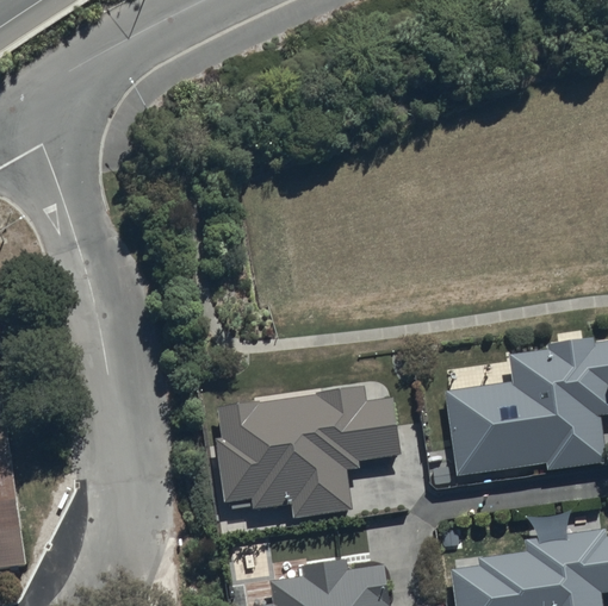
[(513,382),(445,391),(456,473),(547,462),(548,470),(607,463),(600,414),(607,413),(607,339),(595,342),(595,336),(547,342),(547,347),(509,351),(513,382)]
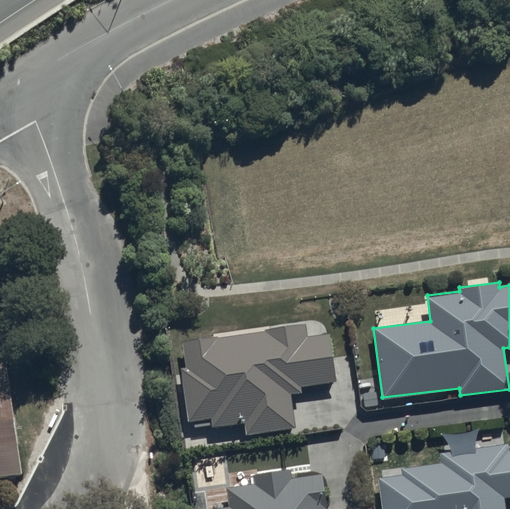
[(0,469),(18,467),(0,316),(0,469)]
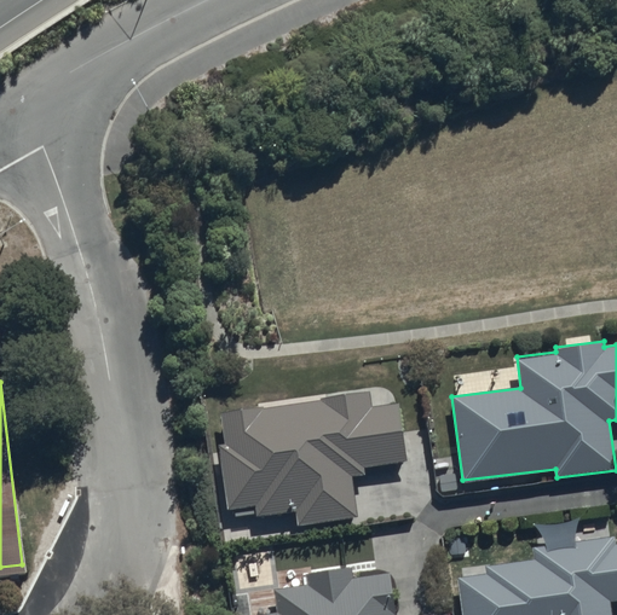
[(372,392),(221,410),(225,446),(219,446),(225,509),(257,506),(257,516),(295,511),(297,523),(357,518),(353,475),(364,474),(363,465),(407,462),(401,401),(373,404),(372,392)]
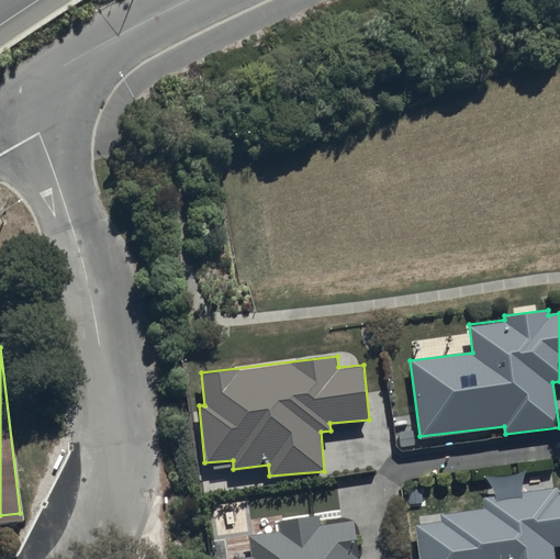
[(440,523),(416,525),(421,558),(558,558),(556,544),(559,543),(559,493),(559,494),(559,489),(523,492),(521,473),(491,477),(492,495),(483,496),(484,509),(439,513),(440,523)]
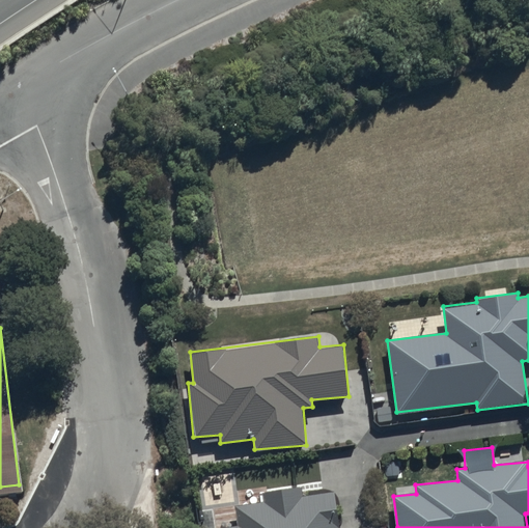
[(265,502),(233,506),(237,527),(384,527),(384,525),(366,527),(339,527),(334,491),(302,495),(301,488),(263,493),(265,502)]
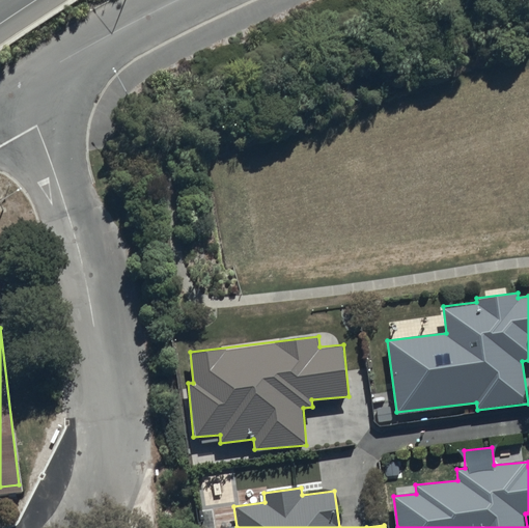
All buildings are outlined.
